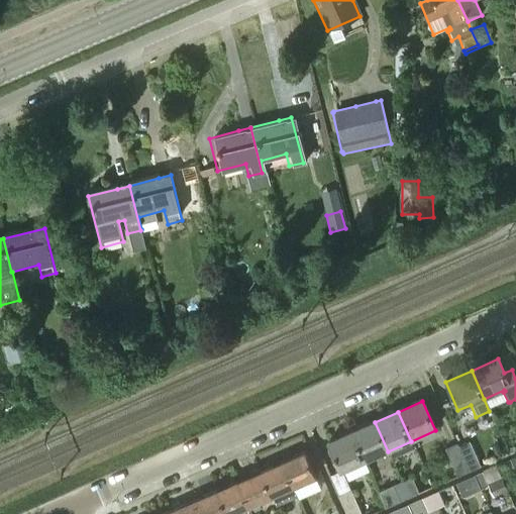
[(375,422),(351,432),(365,461),(388,451),(375,422)]
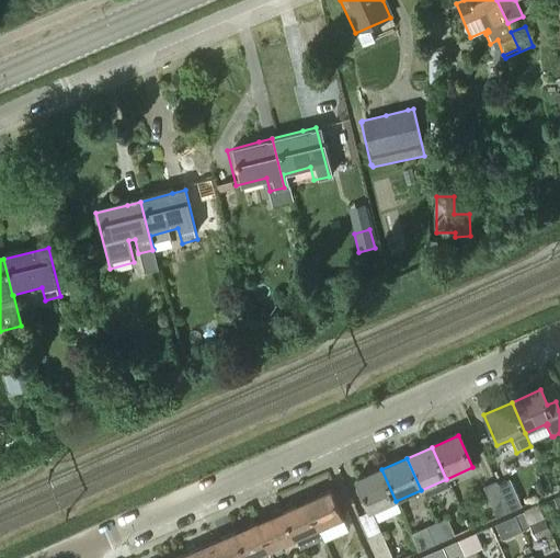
[(396,501),(381,469),(356,480),(369,513),(396,501)]
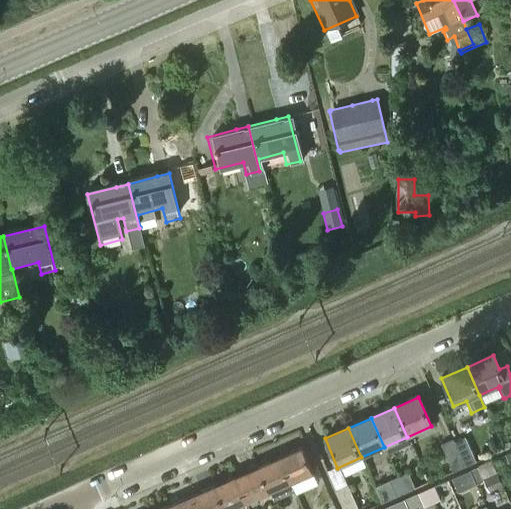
[(464,439),(453,444),(464,469),(475,464),(464,439)]
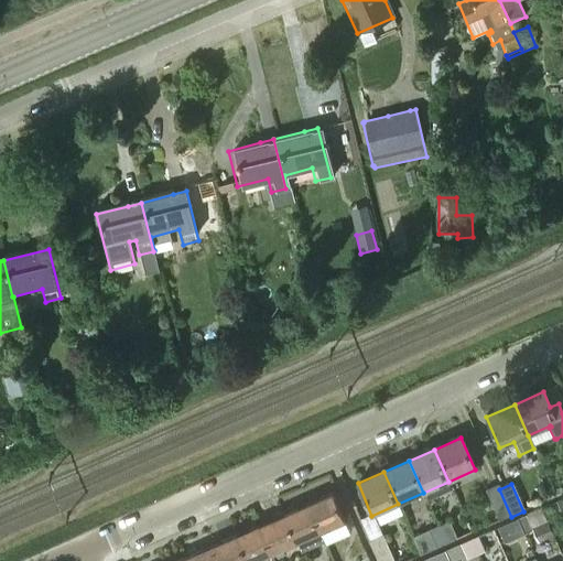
[(498,486),(487,491),(485,492),(498,522),(511,517),(499,489),(498,486)]
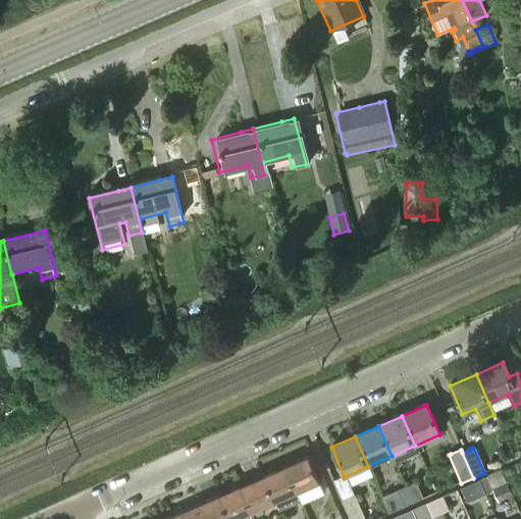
[(284,468),(296,494),(318,483),(307,458),(284,468)]
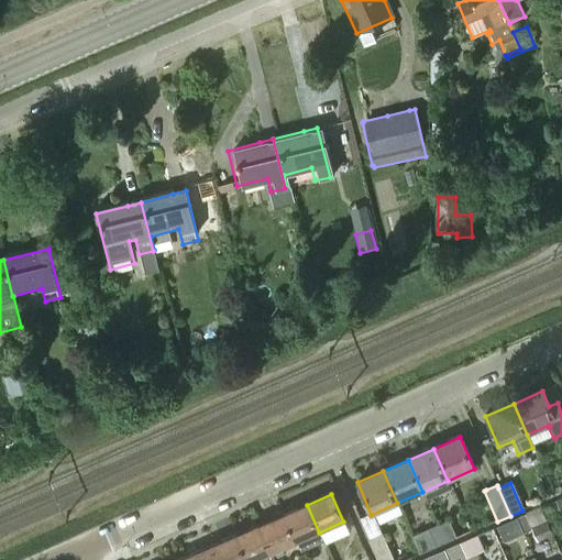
[(319,533),(307,505),(283,515),(295,542),(300,553),(323,544),(319,533)]
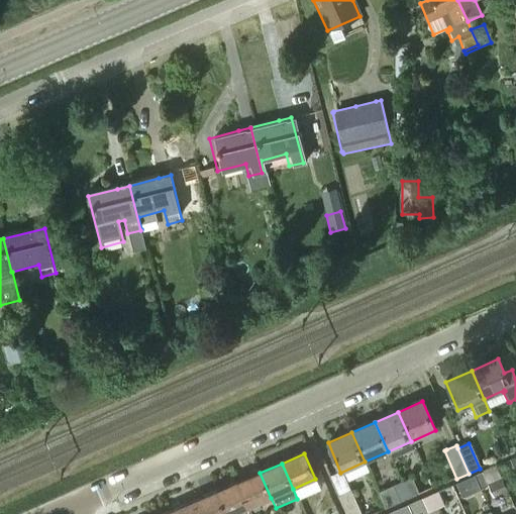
[(475,477),(481,491),(488,489),(493,500),(507,493),(496,468),(475,477)]
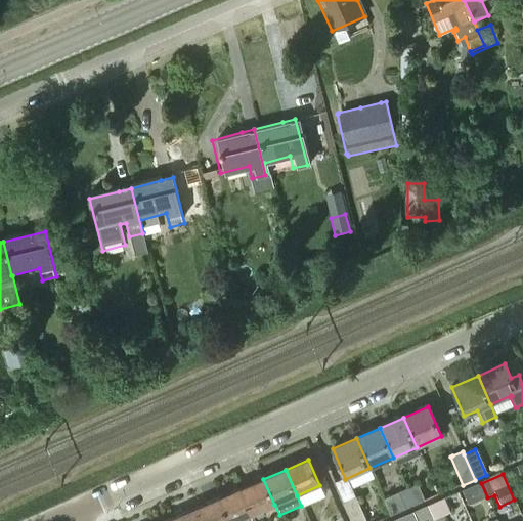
[(263,479),(241,489),(252,515),(274,505),(263,479)]
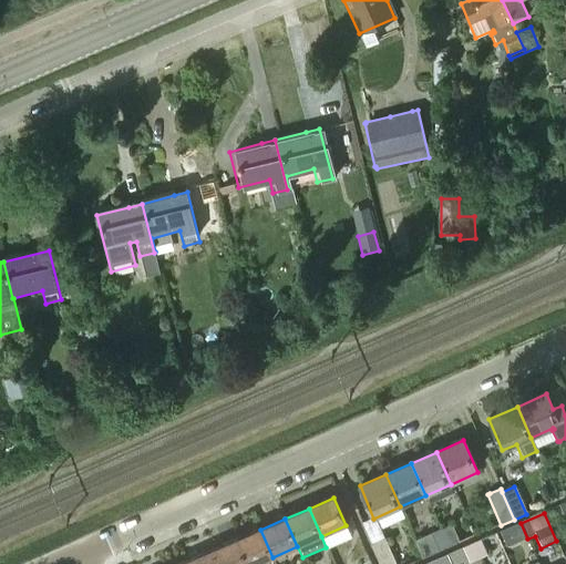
[(527,539),(521,523),(500,533),(506,549),(527,539)]
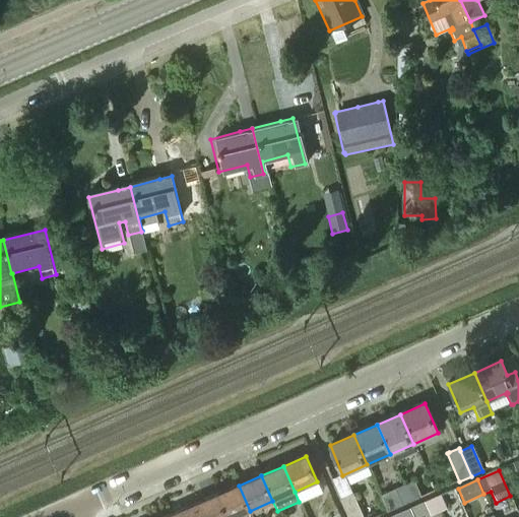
[(403,487),(410,503),(420,498),(413,482),(403,487)]
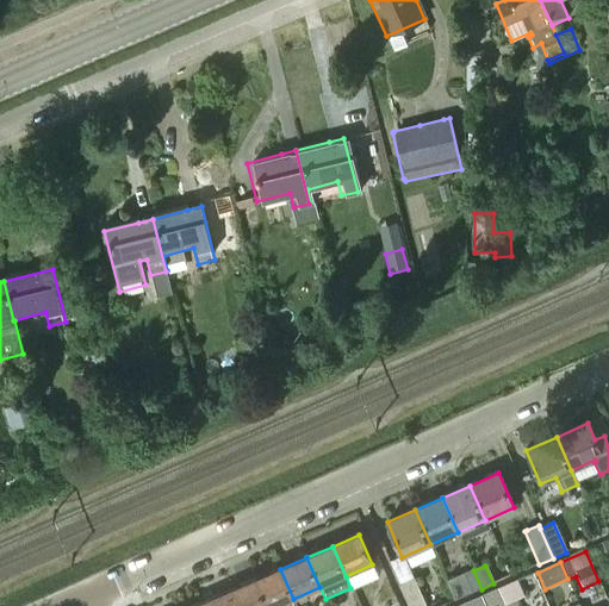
[(280,569),(254,581),(266,605),(278,605),(293,599),(280,569)]
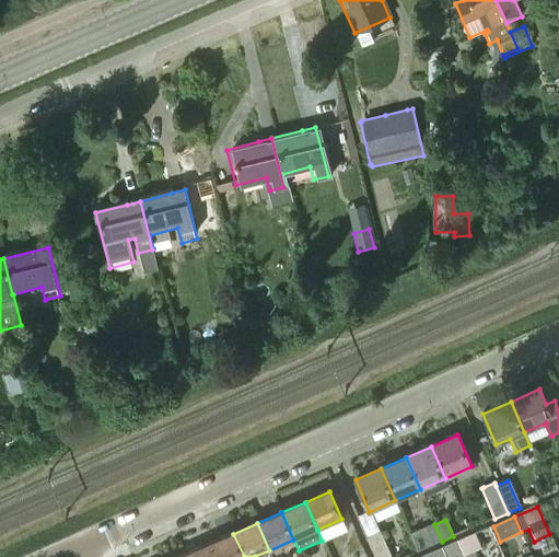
[(442,542),(434,524),(424,529),(432,546),(442,542)]
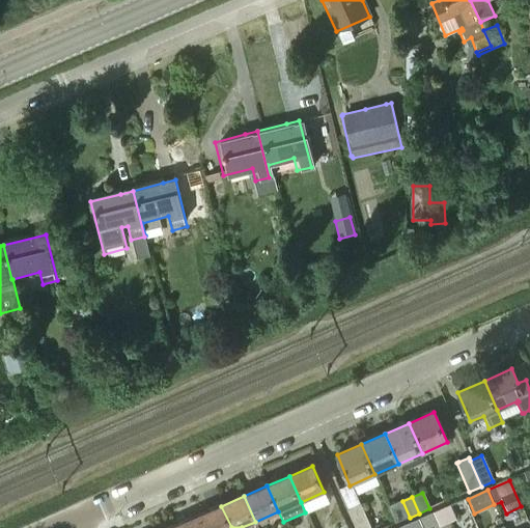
[(369,527),(360,505),(346,510),(355,527),(369,527)]
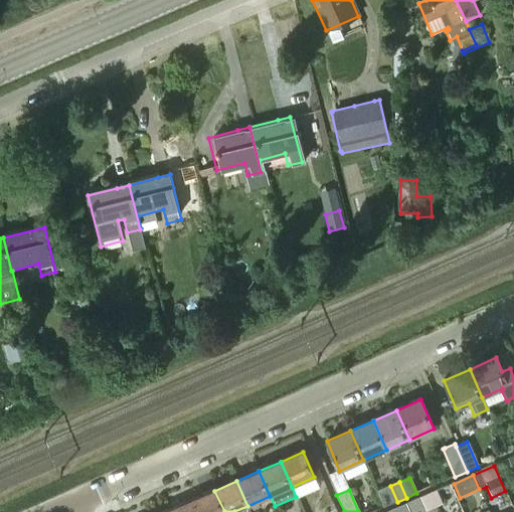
[(224,511),(214,491),(192,500),(197,511),(224,511)]
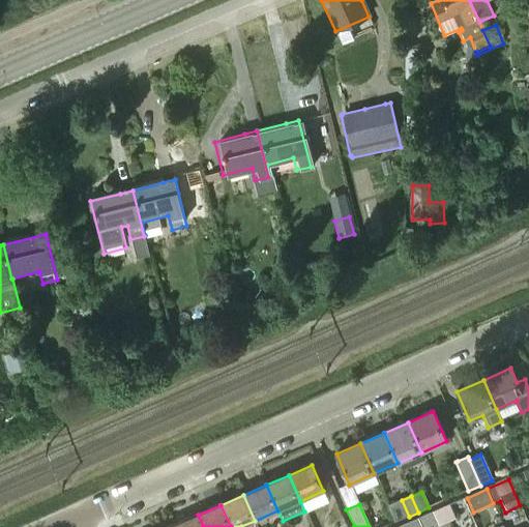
[(448,506),(440,509),(446,524),(456,520),(448,506)]
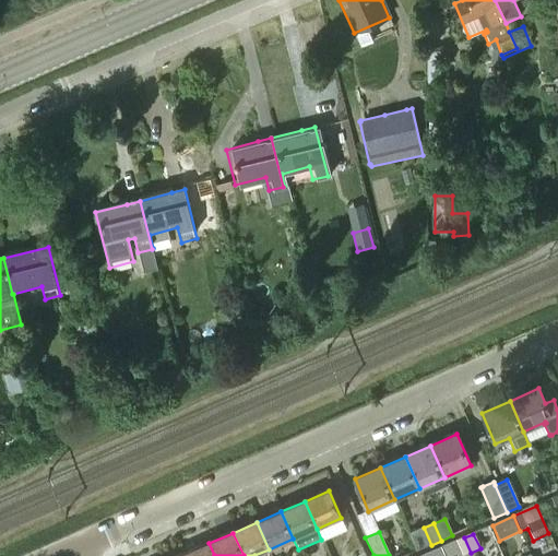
[(471,553),(464,537),(441,548),(444,555),(458,555),(461,554),(461,555),(465,555),(471,553)]
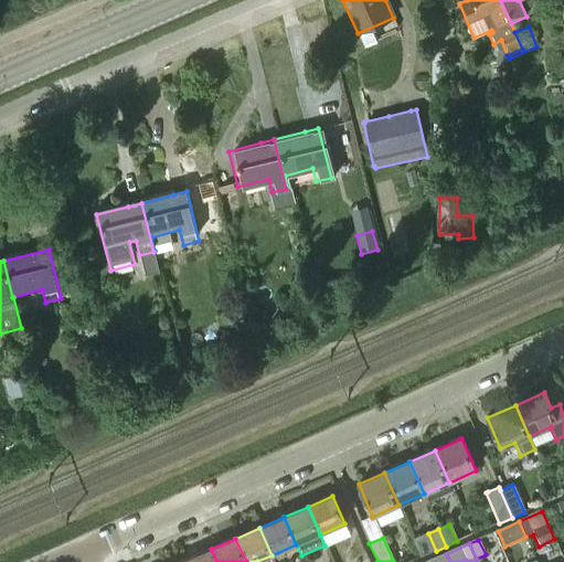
[(216,561),(211,549),(188,560),(188,561),(216,561)]
